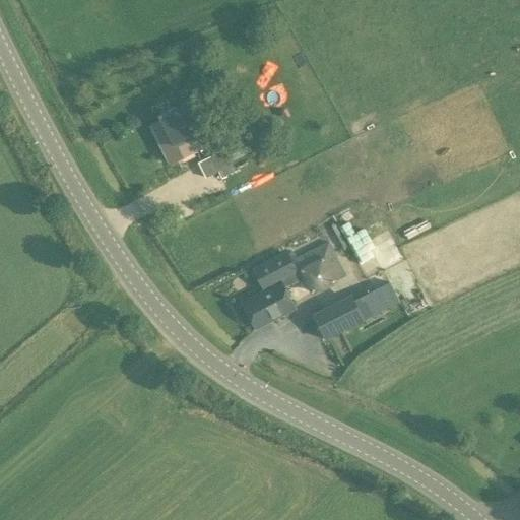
[(190,104),(160,118),(163,123),(150,129),(170,166),(197,151),(191,138),(204,131),(190,104)]
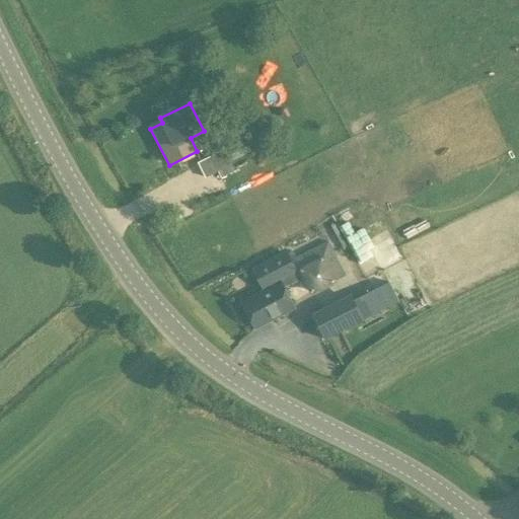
[(221,177),(235,172),(231,163),(251,153),(245,142),(225,152),(225,150),(198,163),(205,178),(218,172),(221,177)]
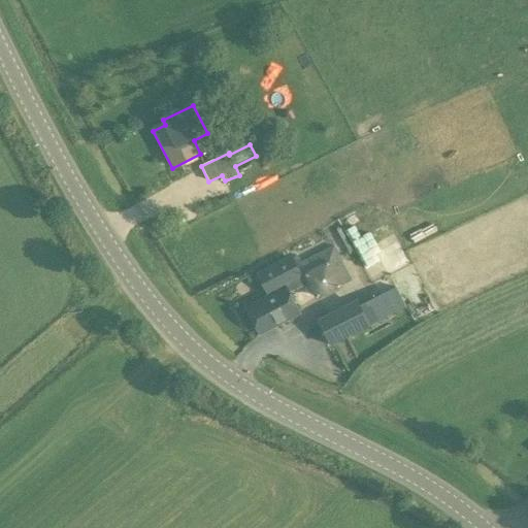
[(300,264),(318,297),(351,279),(334,246),(300,264)]
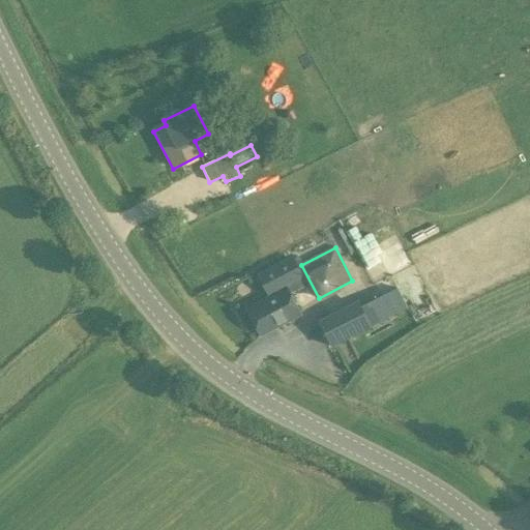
[(262,336),(300,316),(286,289),(304,280),(293,259),(259,276),(270,297),(247,310),(262,336)]
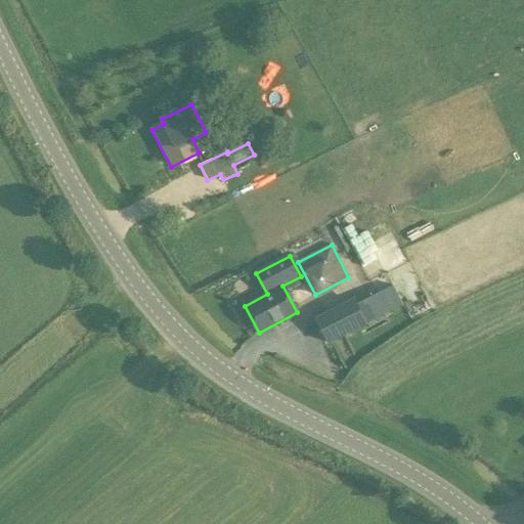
[(404,305),(394,286),(358,304),(355,299),(315,318),(329,344),(368,323),(404,305)]
